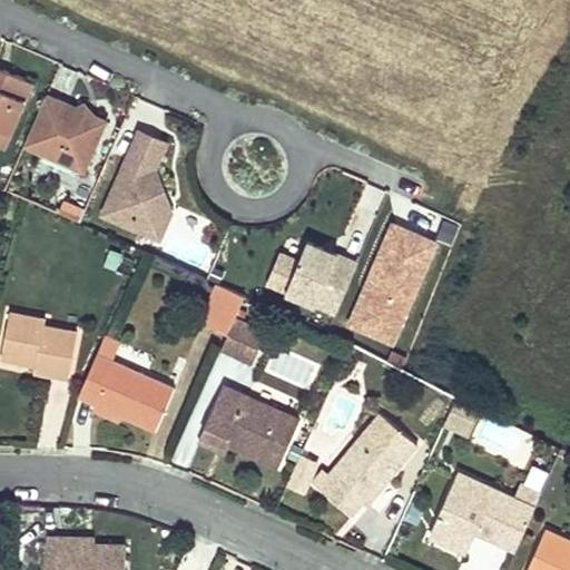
[(0,146),(3,148),(32,81),(0,67),(0,146)]
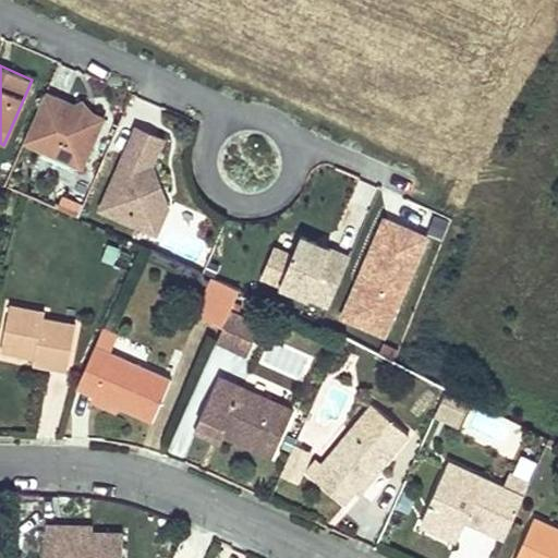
[(93,113),(83,100),(73,105),(45,92),(23,141),(83,167),(105,118),(93,113)]
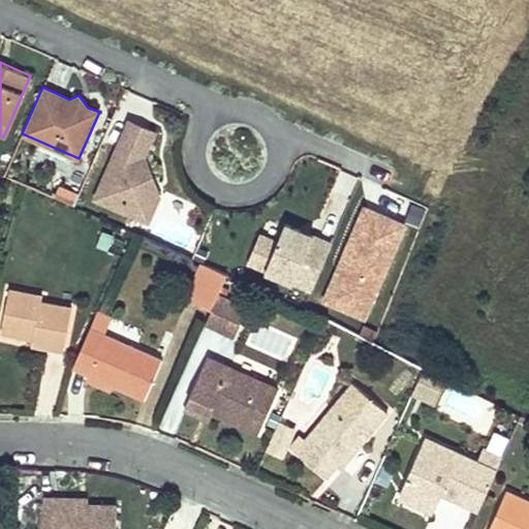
[(156,131),(129,120),(94,198),(149,223),(160,196),(145,155),(156,131)]
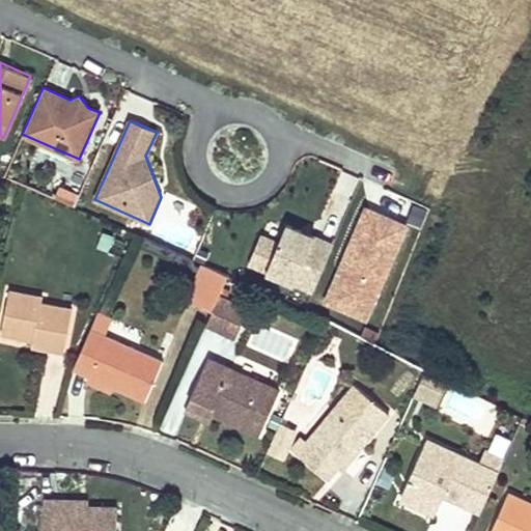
[(82,188),(88,168),(75,164),(68,184),(82,188)]
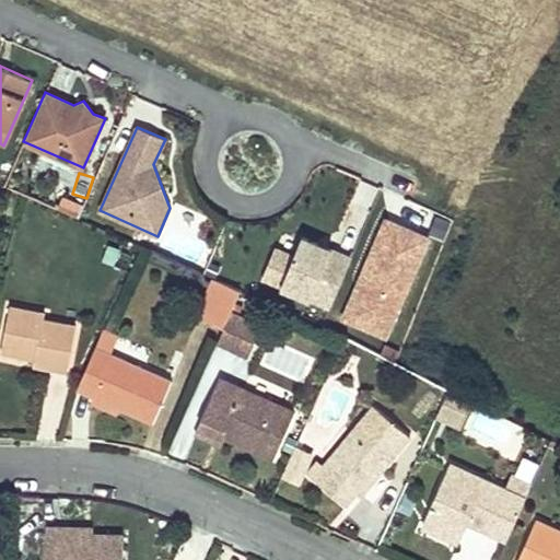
[(83,207),(63,198),(58,211),(78,219),(83,207)]
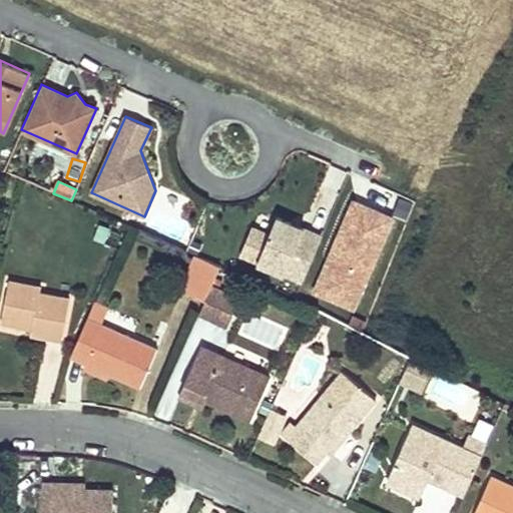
[(406,222),(413,205),(402,199),(394,217),(406,222)]
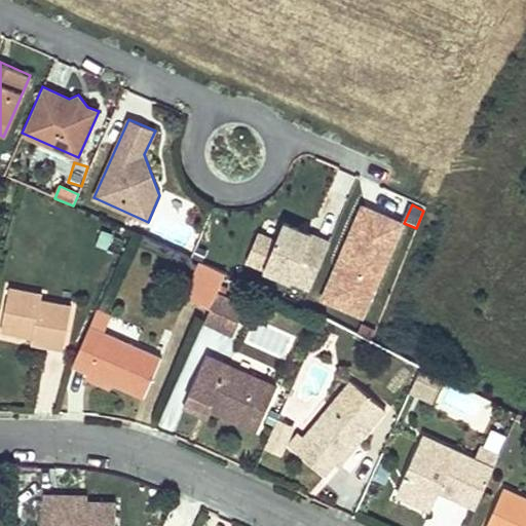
[(328,285),(368,302),(402,223),(362,205),(328,285)]
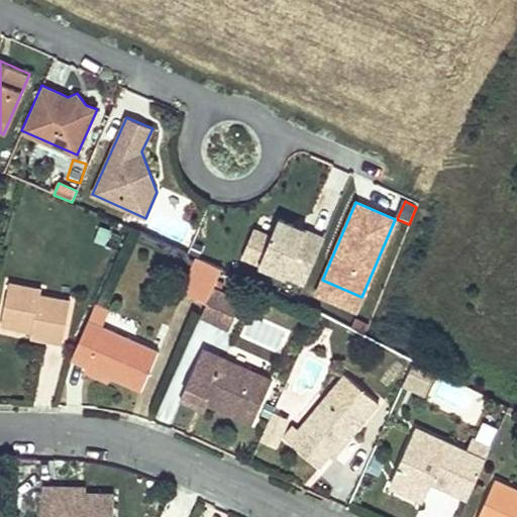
[(254,229),(241,260),(304,286),(323,240),(278,221),(272,236),(254,229)]
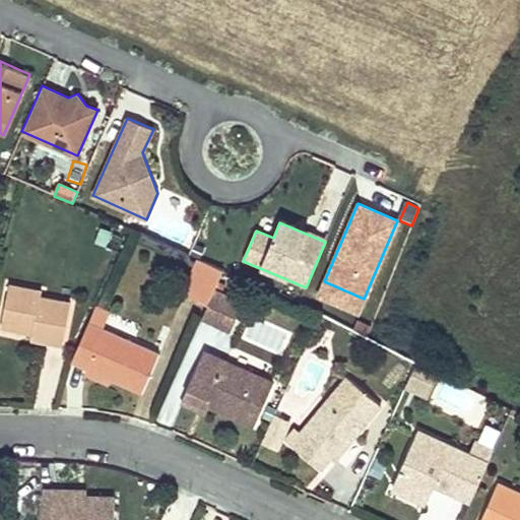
[(113,234),(100,229),(94,243),(107,248),(113,234)]
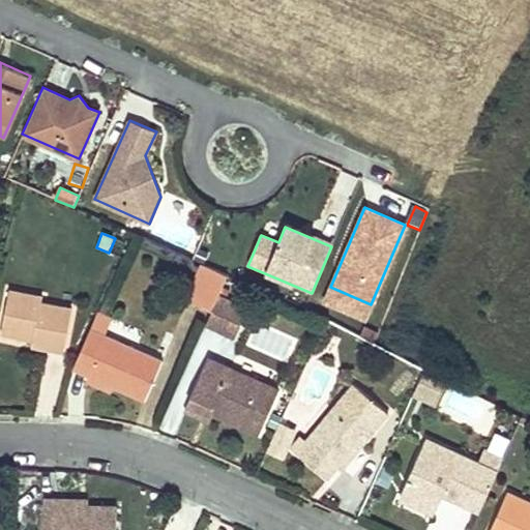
[(196,282),(221,293),(229,275),(204,264),(196,282)]
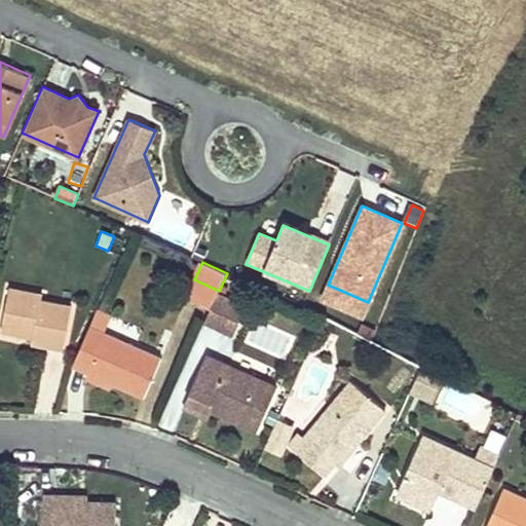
[(218,293),(219,291),(194,279),(186,297),(211,308),(218,293)]
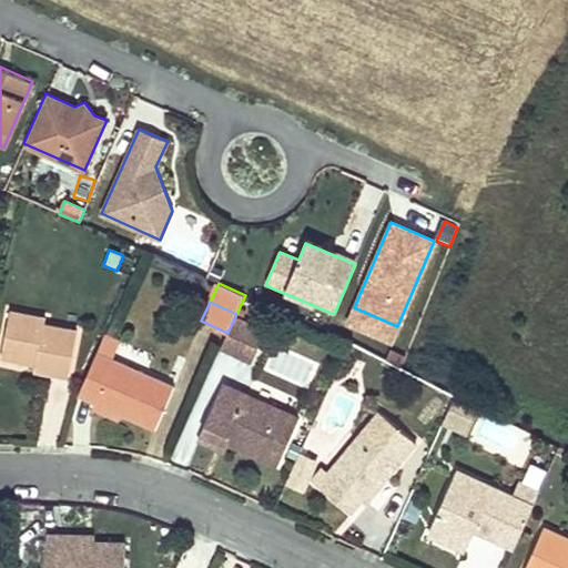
[(392,342),(397,326),(354,307),(348,323),(392,342)]
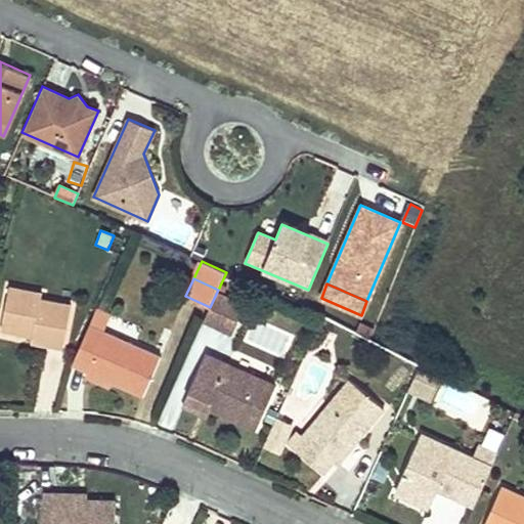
[(9,286),(1,330),(33,336),(32,342),(63,348),(72,304),(41,299),(43,293),(9,286)]
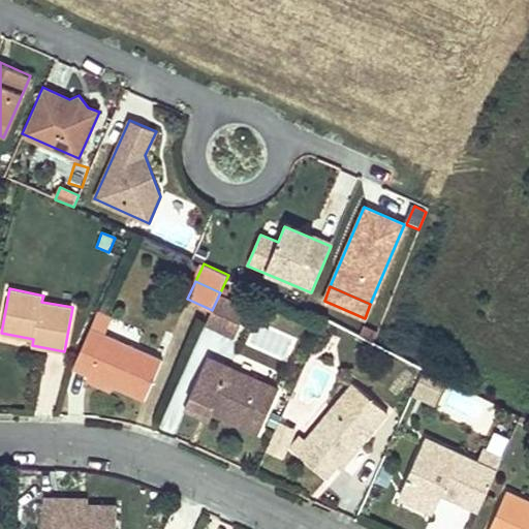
[(219,294),(212,310),(207,322),(235,336),(247,308),(219,294)]
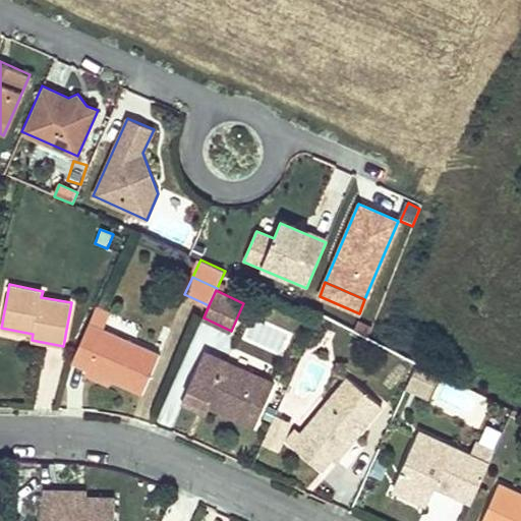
[(97,306),(89,324),(103,330),(111,312),(97,306)]
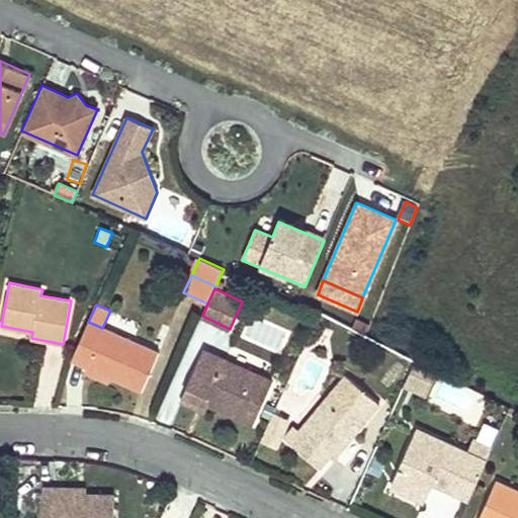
[(102,328),(88,322),(72,359),(87,366),(85,371),(108,380),(110,376),(142,391),(159,352),(102,328)]
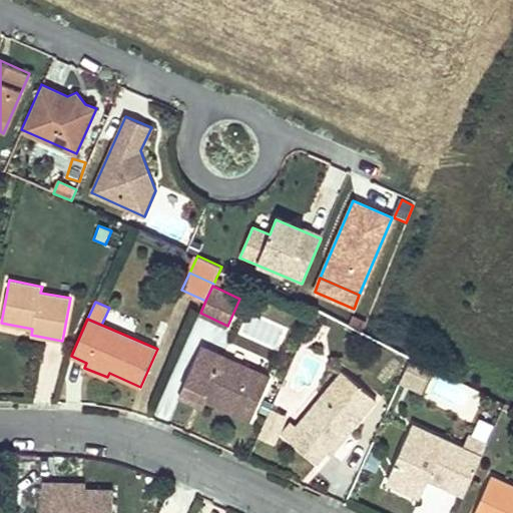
[(182,389),(207,400),(250,420),(271,377),(201,346),(182,389)]
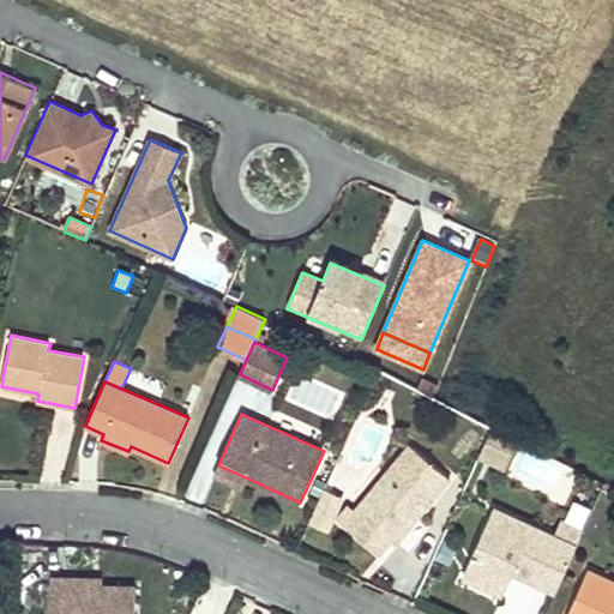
[(481,453),(504,463),(515,437),(493,427),(481,453)]
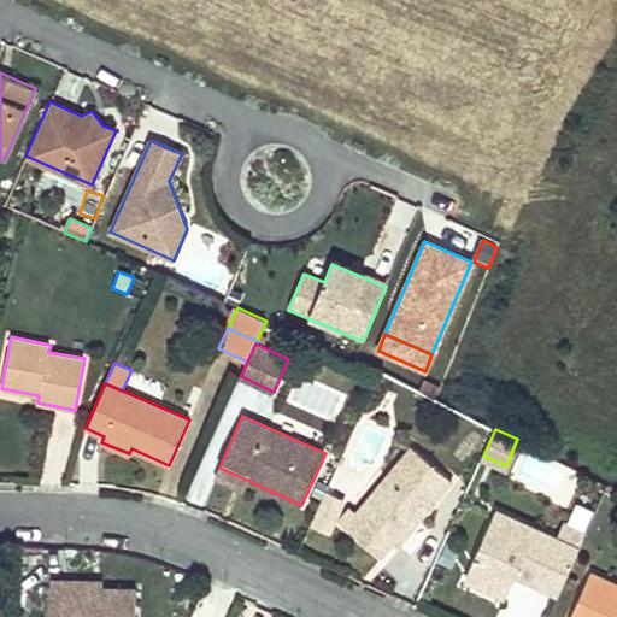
[(415,515),(421,518),(452,480),(412,446),(357,512),(363,516),(351,530),(380,556),(392,542),(415,515)]
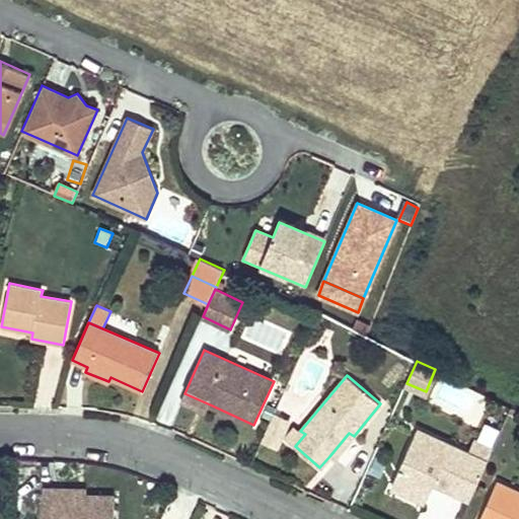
[(207,412),(210,404),(184,393),(180,400),(207,412)]
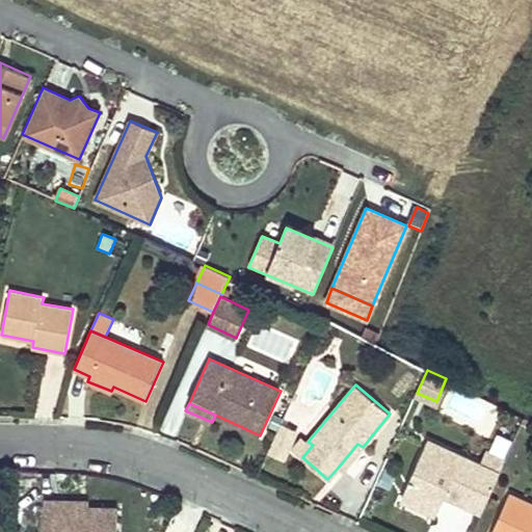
[(268,451),(283,458),(295,429),(281,423),(268,451)]
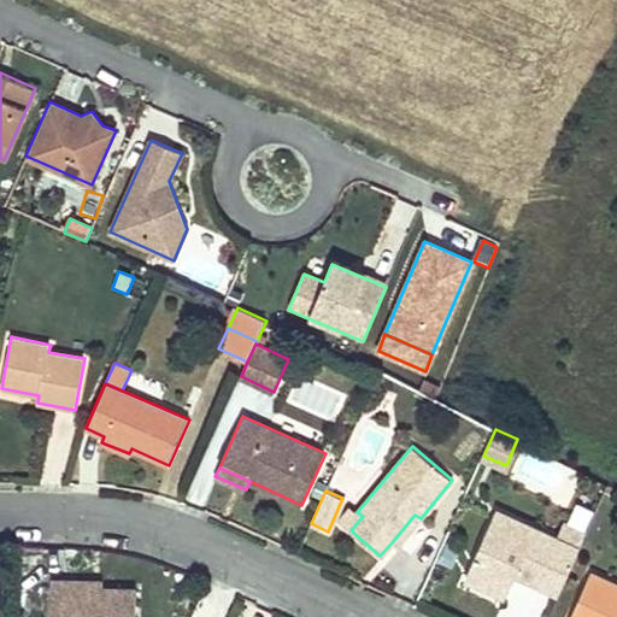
[(344,526),(351,530),(363,516),(357,512),(356,511),(344,526)]
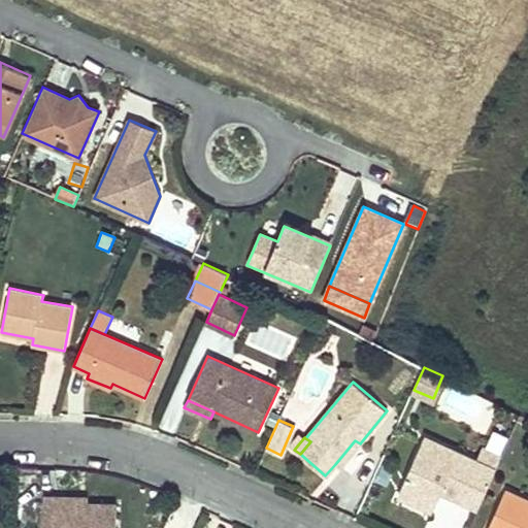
[(496,470),(479,463),(424,438),(399,495),(433,510),(442,491),(479,507),(496,470)]
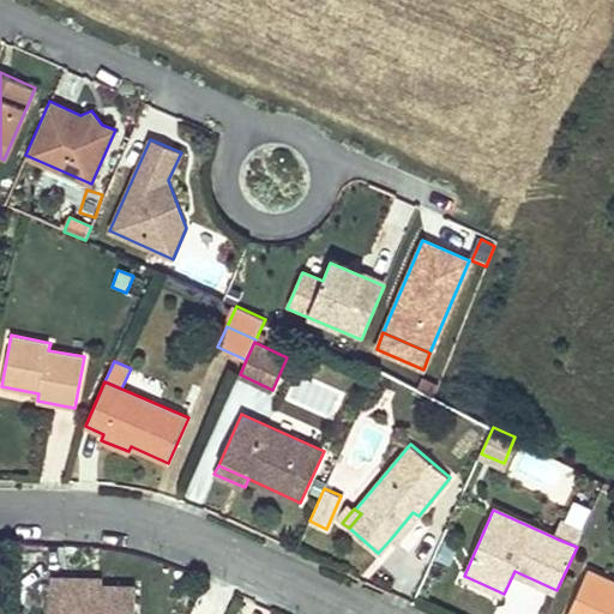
[(395,543),(419,516),(413,512),(390,540),(395,543)]
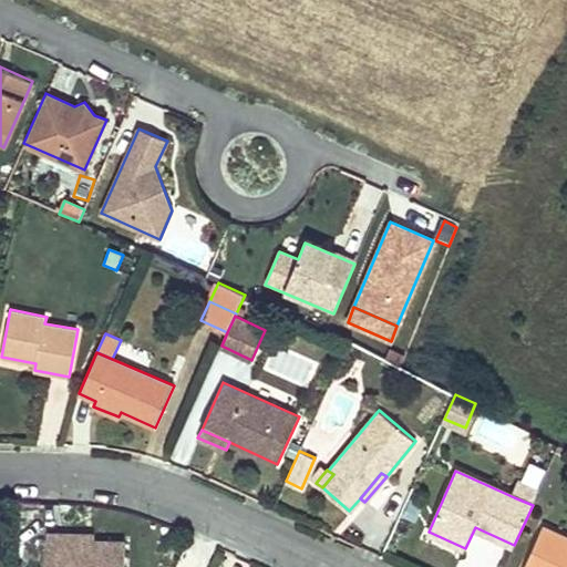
[(521,483),(514,497),(533,505),(539,491),(521,483)]
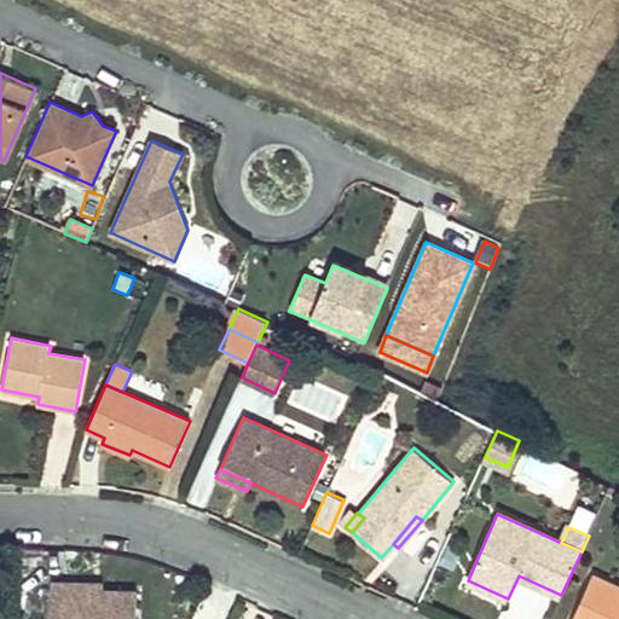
[(618,618),(618,585),(593,574),(572,618),(618,618)]
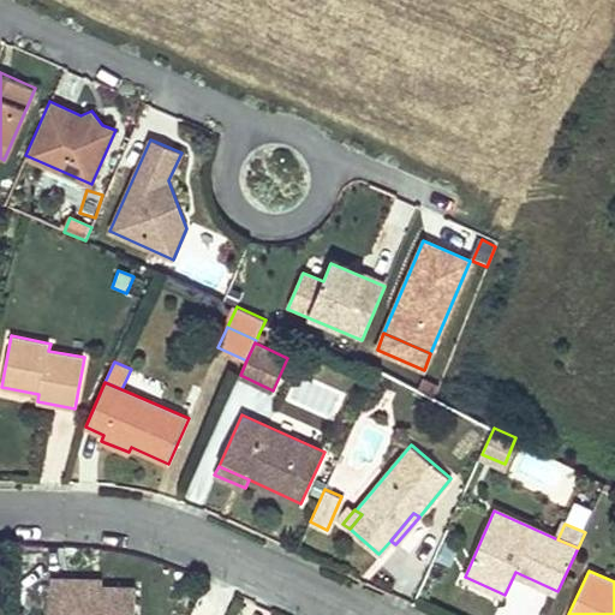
[(75,585),(75,579),(51,579),(49,614),(135,614),(136,586),(102,585),(75,585)]
